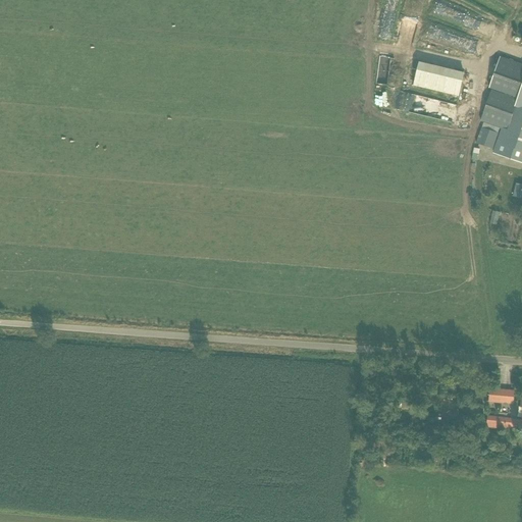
[(381,56),(381,69),(378,69),(378,84),(389,84),(390,57),(381,56)]
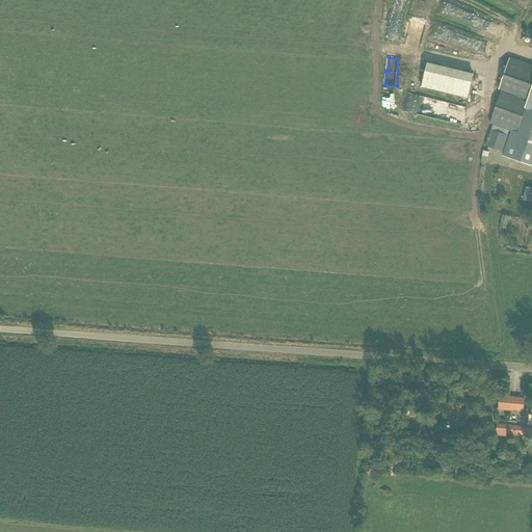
[(531,65),(510,58),(499,90),(501,91),(489,124),(510,130),(502,156),(531,165),(531,65)]
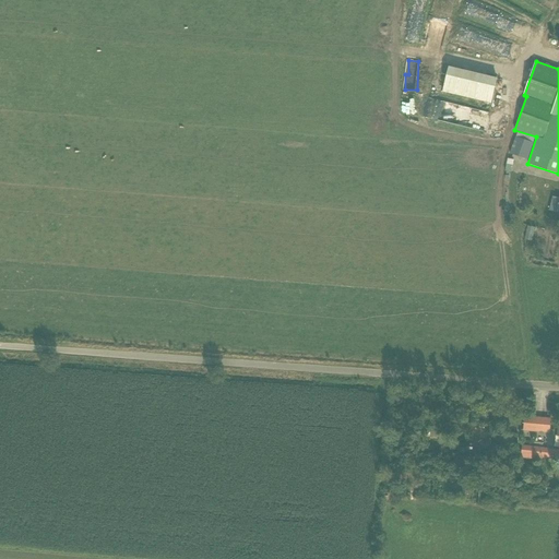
[(476,73),(470,98),(491,104),(497,78),(476,73)]
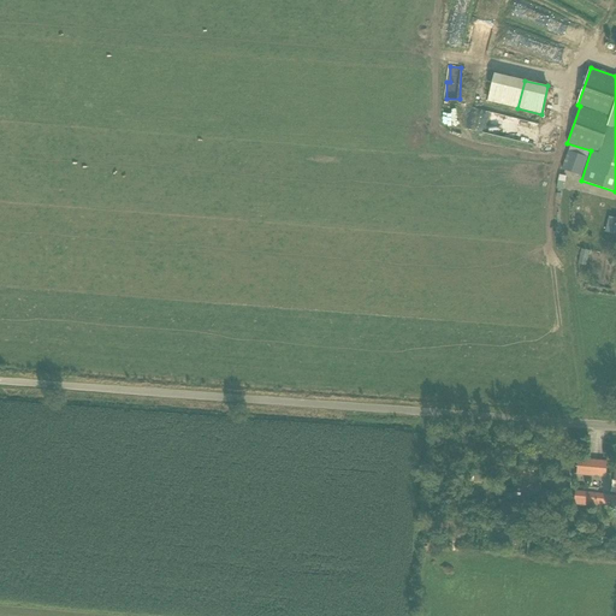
[(568,150),(564,159),(561,170),(581,177),(588,157),(569,150),(568,150)]
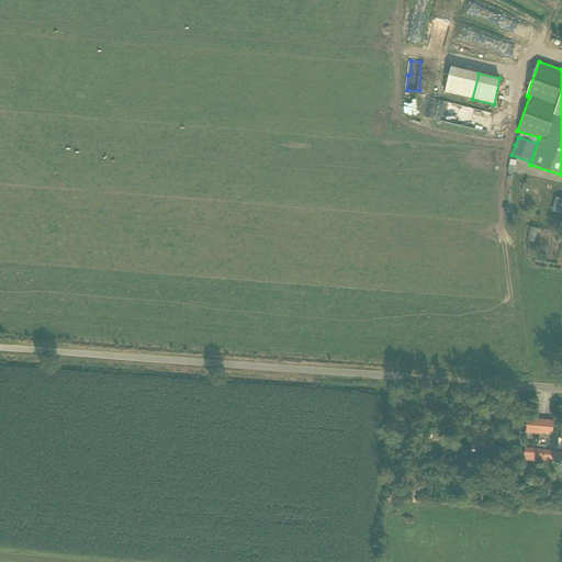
[(560,213),(561,209),(561,198),(555,197),(552,212),(560,213)]
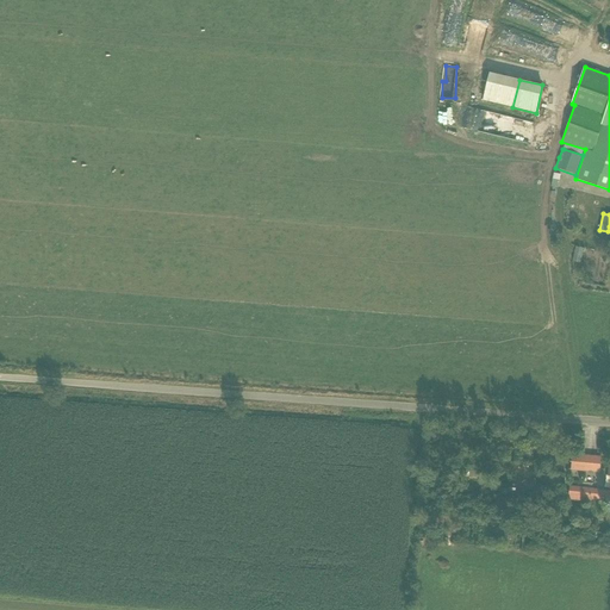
[(573,454),(572,470),(599,473),(601,456),(573,454)]
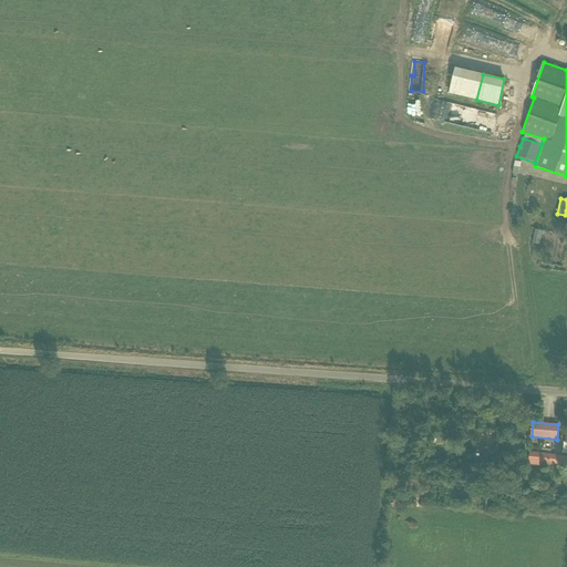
[(547,464),(566,465),(566,456),(531,452),(528,464),(547,466),(547,464)]
